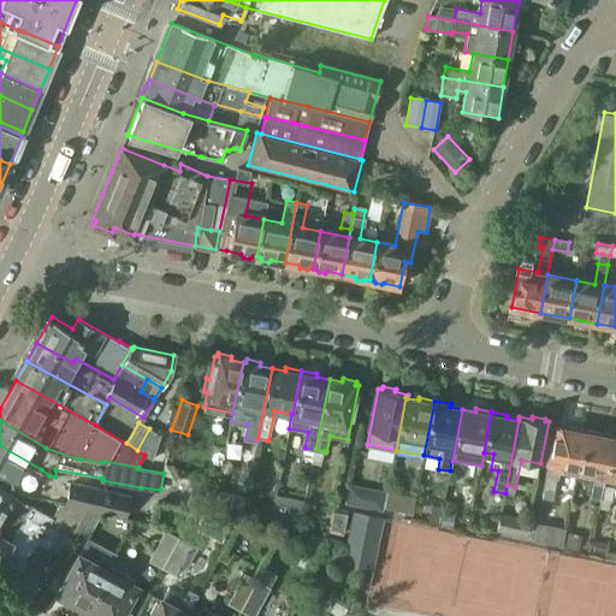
[(560,467),(578,471),(585,432),(557,427),(545,490),(554,491),(557,478),(560,467)]
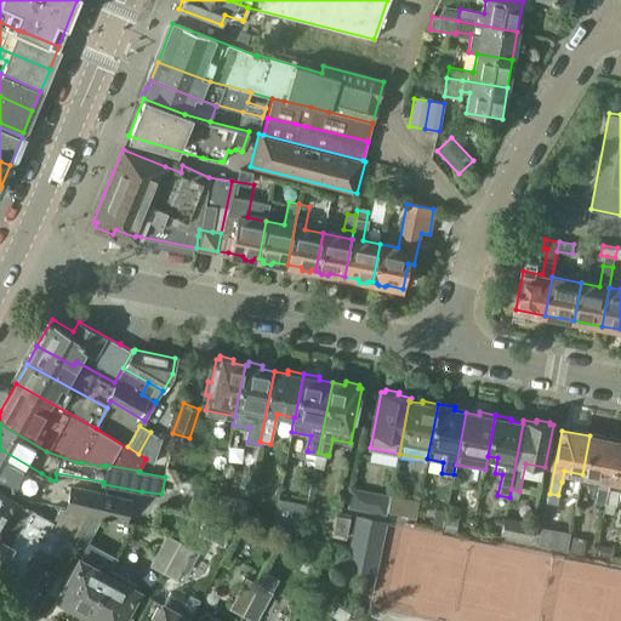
[(138,454),(146,459),(154,463),(161,438),(151,432),(138,454)]
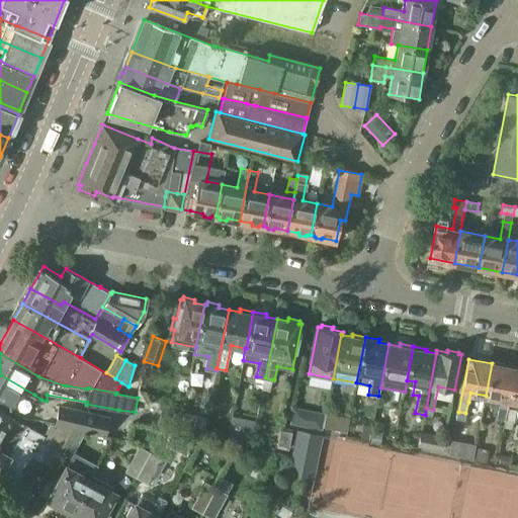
[(505,420),(507,408),(509,400),(516,368),(492,363),(486,396),(500,399),(496,419),(505,420)]
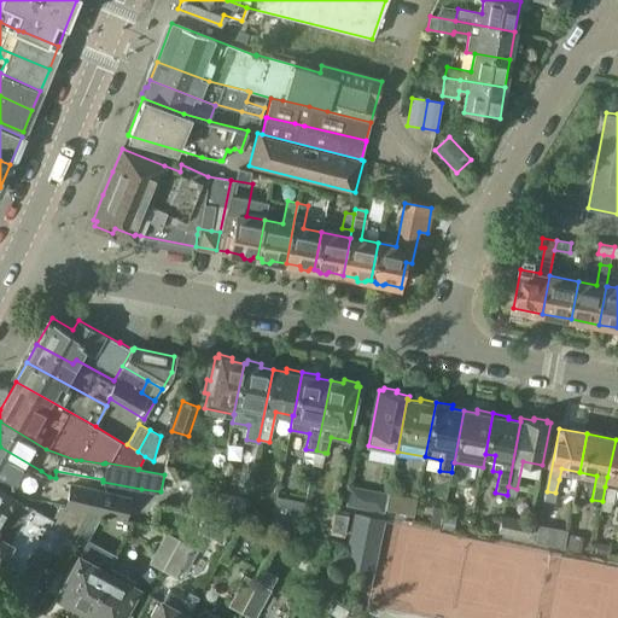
[(617,438),(616,439),(607,477),(617,478),(617,438)]
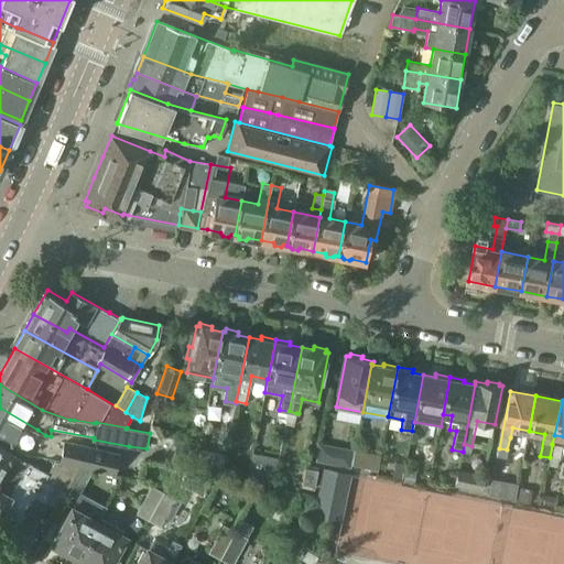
[(38,430),(0,408),(0,432),(21,445),(29,446),(38,430)]
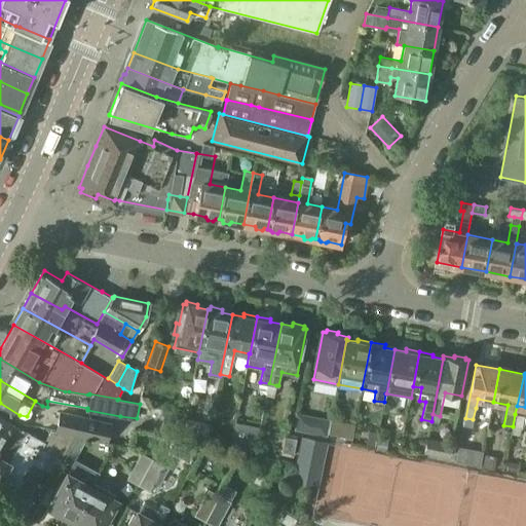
[(269,383),(267,396),(274,397),(276,385),(269,383)]
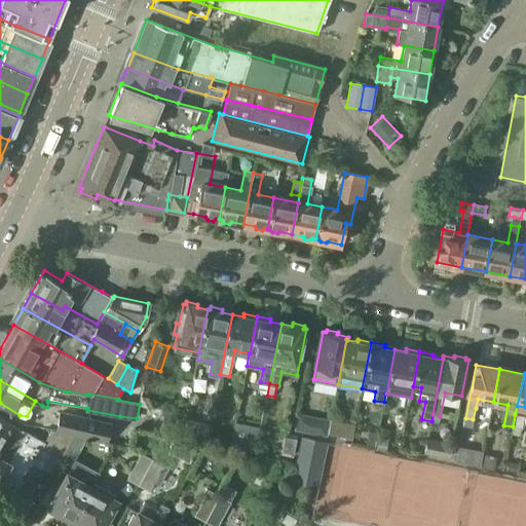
[(74,436),(86,439),(108,444),(112,422),(60,410),(55,430),(54,433),(74,436)]
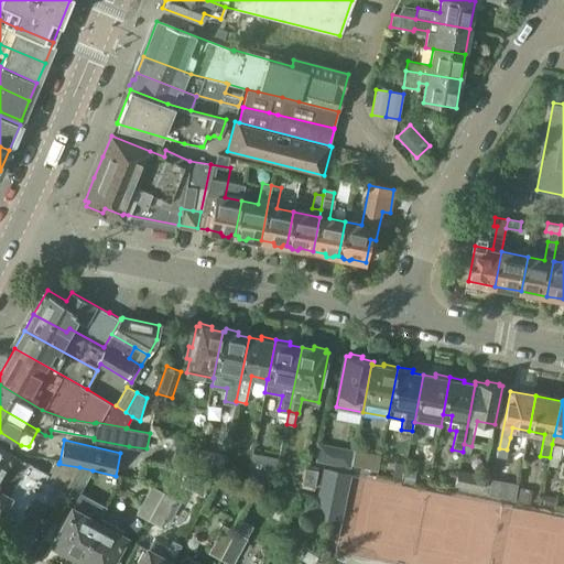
[(193,465),(197,446),(176,441),(172,459),(193,465)]
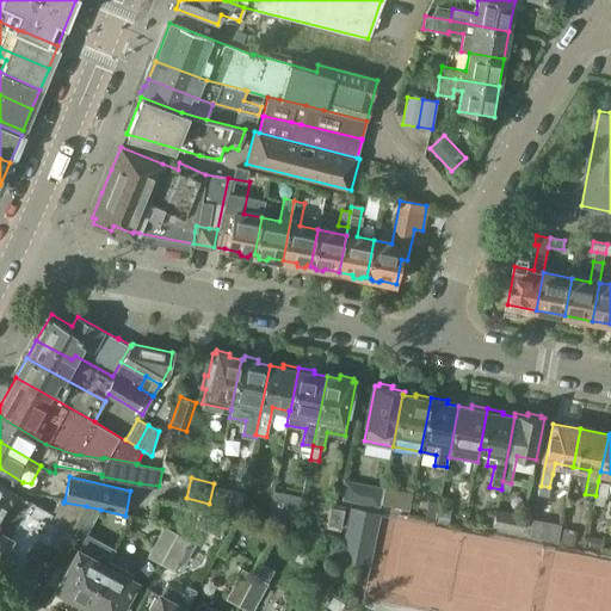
[(609,483),(598,481),(596,495),(594,504),(604,506),(609,483)]
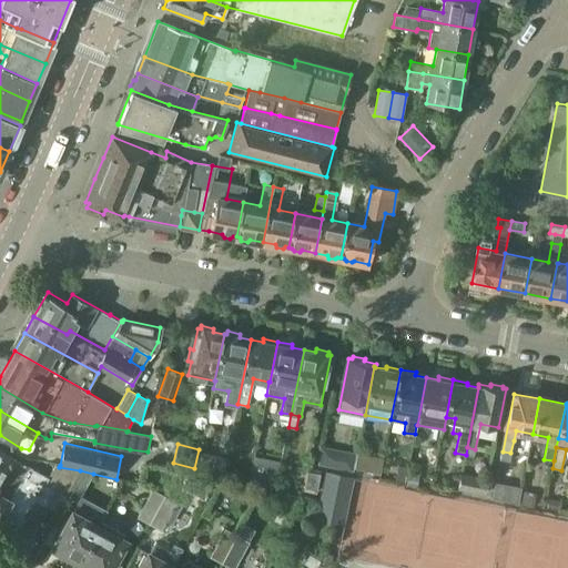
[(0,484),(33,503),(34,500),(44,484),(67,496),(80,470),(59,467),(60,465),(56,464),(48,476),(28,465),(27,466),(0,450),(0,484)]
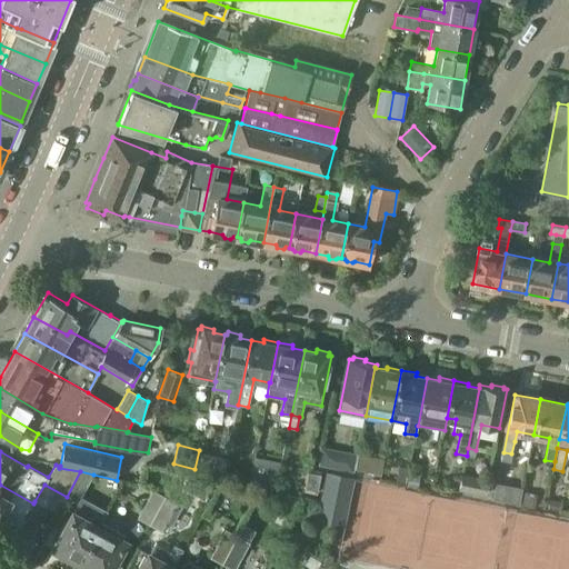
[(356,453),(343,451),(340,468),(352,471),(352,468),(356,453)]
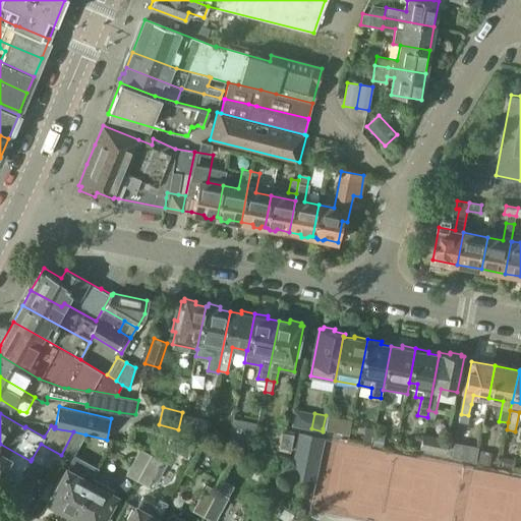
[(194,433),(203,436),(204,432),(206,419),(197,417),(194,433)]
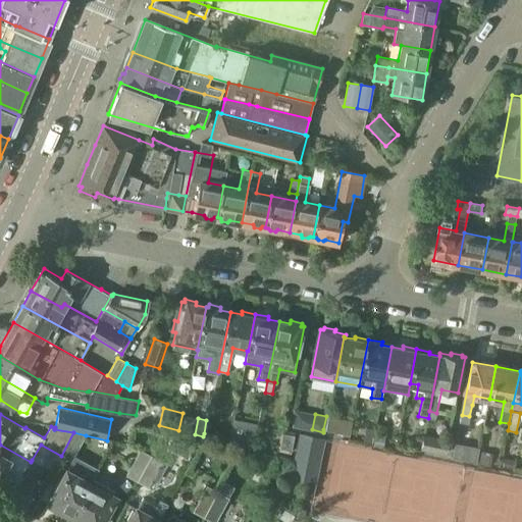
[(340,432),(349,434),(351,420),(343,419),(340,432)]
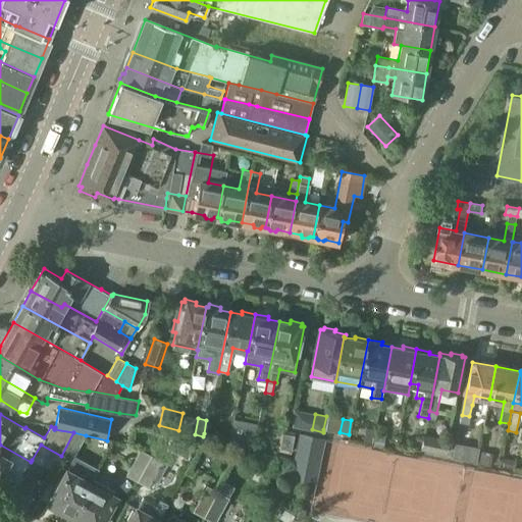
[(258,424),(248,422),(244,441),(254,444),(258,424)]
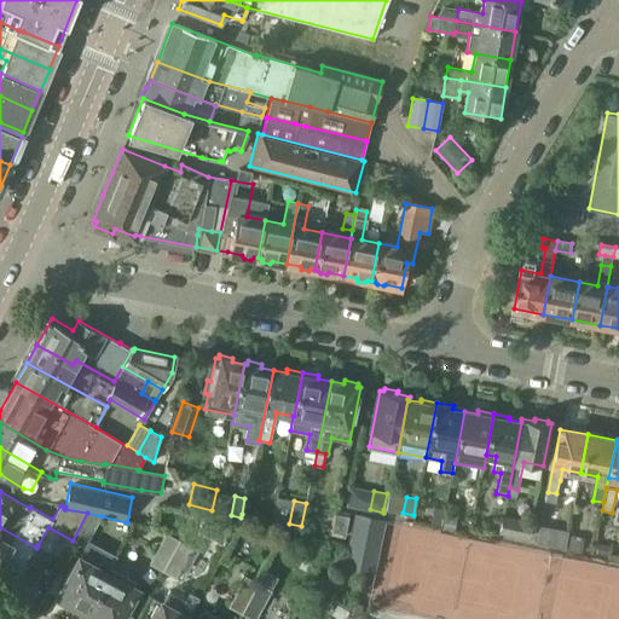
[(434,508),(431,524),(440,525),(444,509),(434,508)]
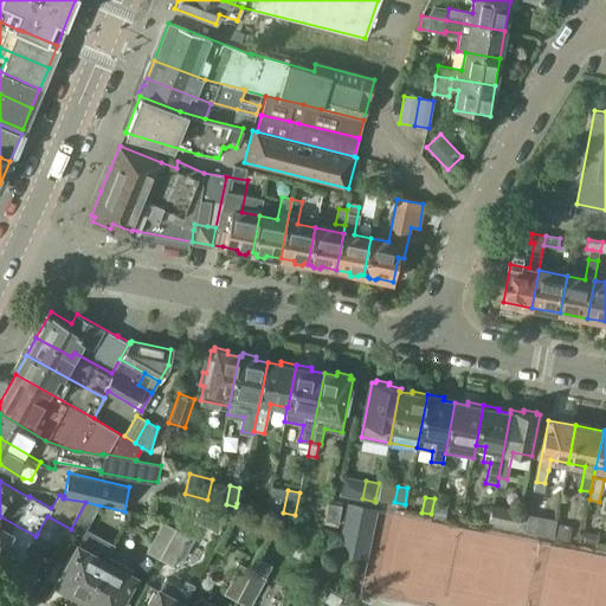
[(328,498),(327,501),(326,502),(322,520),(323,523),(337,527),(342,502),(328,498)]
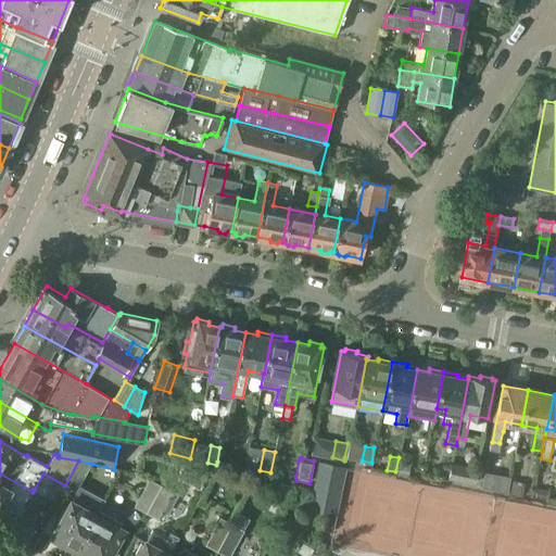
[(72,497),(73,498),(52,535),(78,550),(99,512),(99,510),(105,500),(79,485),(91,464),(78,460),(65,485),(75,491),(72,497)]
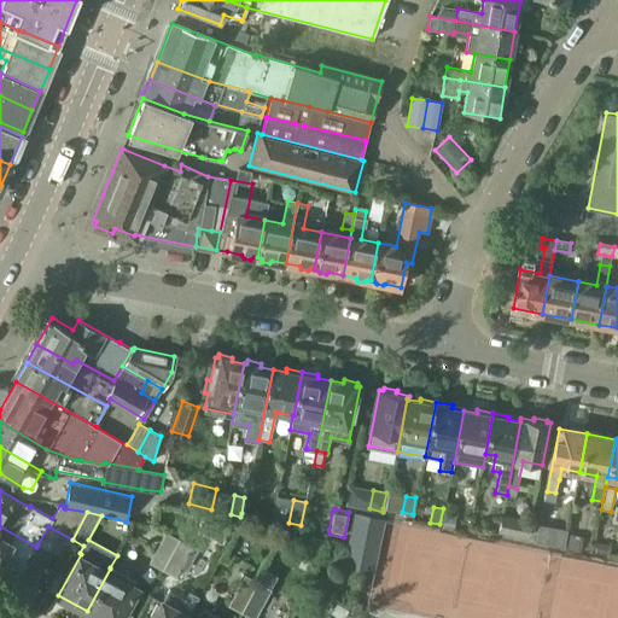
[(372,570),(383,518),(354,513),(344,564),(372,570)]
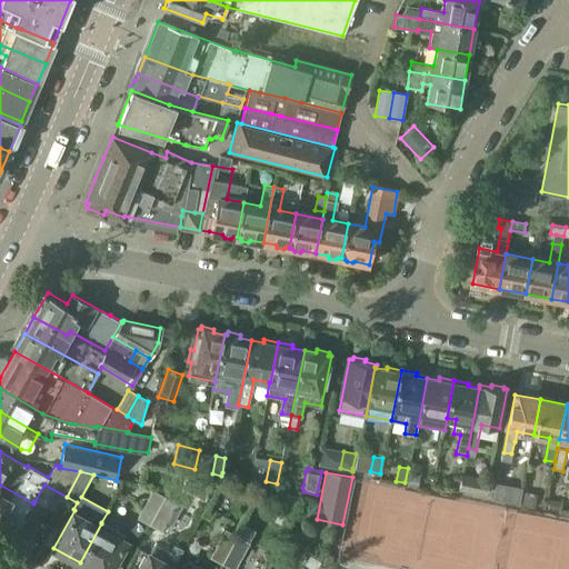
[(407,486),(417,487),(419,475),(409,472),(407,486)]
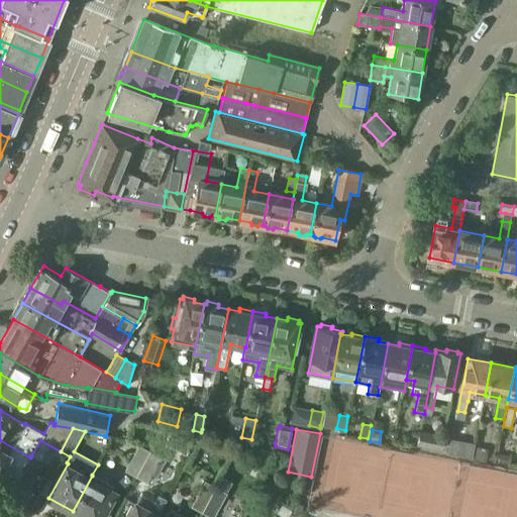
[(441,449),(444,435),(419,431),(417,444),(441,449)]
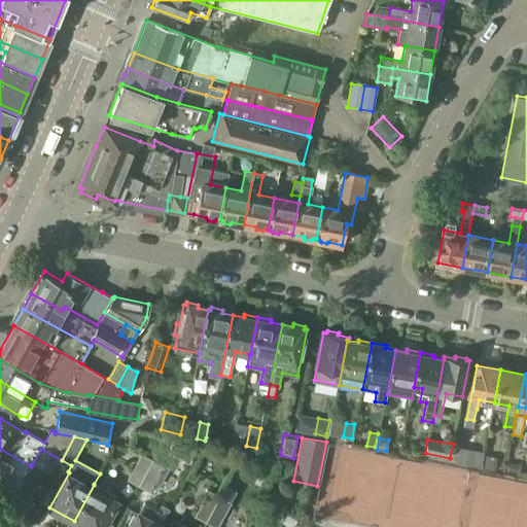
[(44,471),(32,464),(31,466),(0,449),(0,486),(28,501),(44,471)]
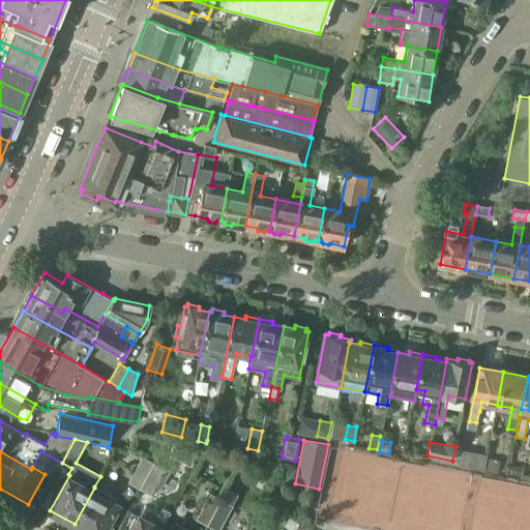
[(487,454),(476,452),(473,467),(483,469),(487,454)]
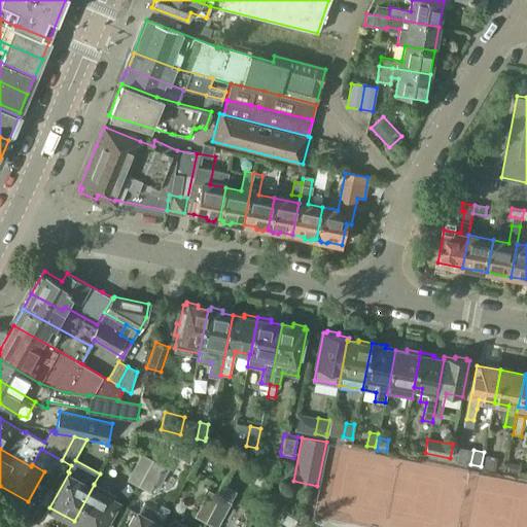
[(139,486),(156,454),(155,454),(155,453),(143,452),(142,454),(141,453),(127,480),(139,486)]
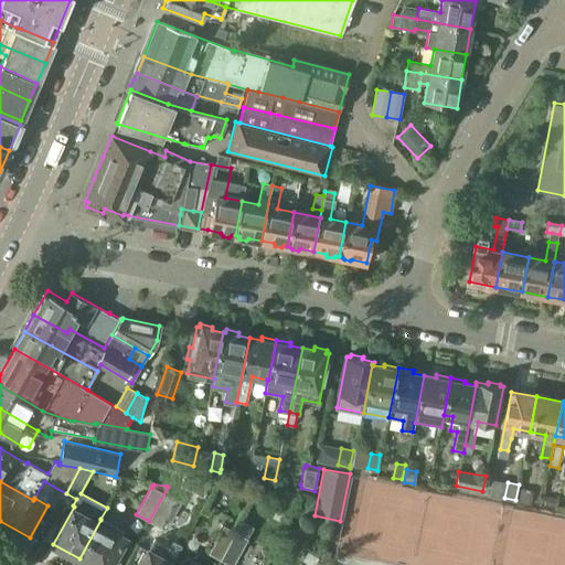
[(149,521),(160,528),(176,500),(180,502),(185,491),(168,487),(149,521)]
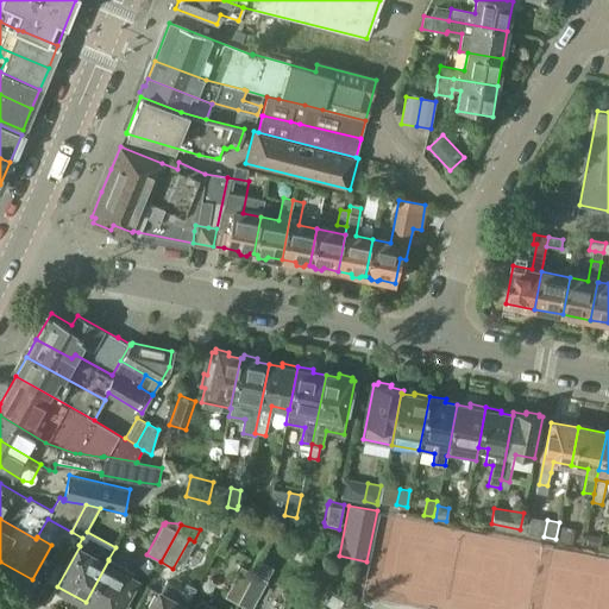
[(556,540),(572,544),(575,529),(559,526),(556,540)]
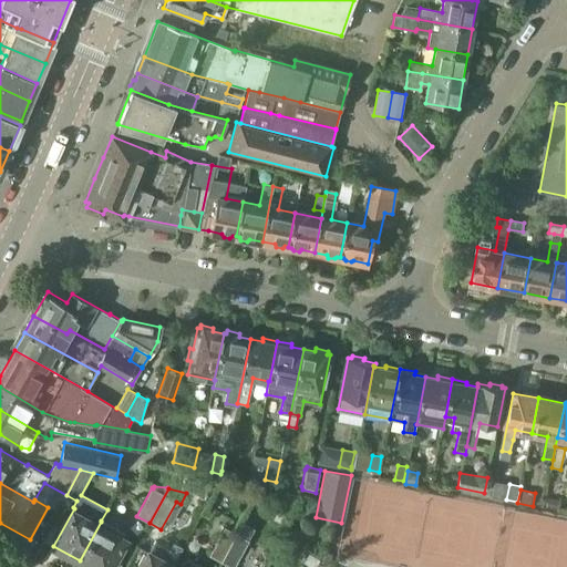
[(557,500),(547,498),(546,507),(556,509),(557,500)]
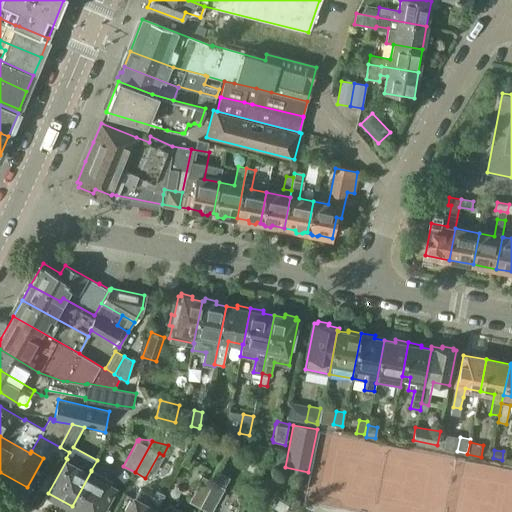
[(91,471),(72,506),(82,511),(99,511),(115,484),(91,471)]
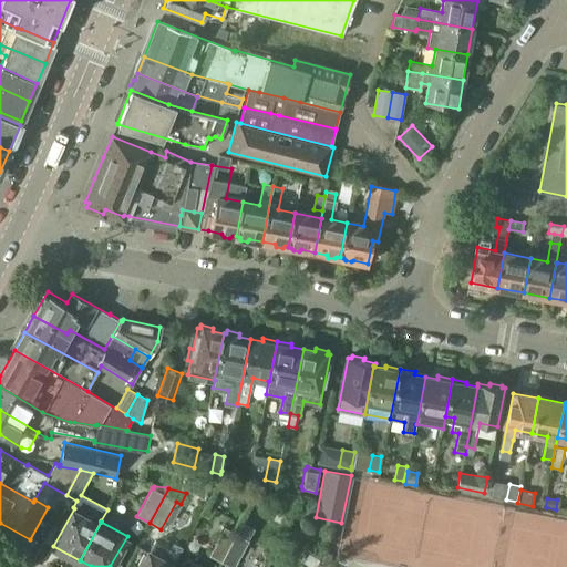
[(223,562),(233,544),(237,535),(225,528),(210,555),(223,562)]
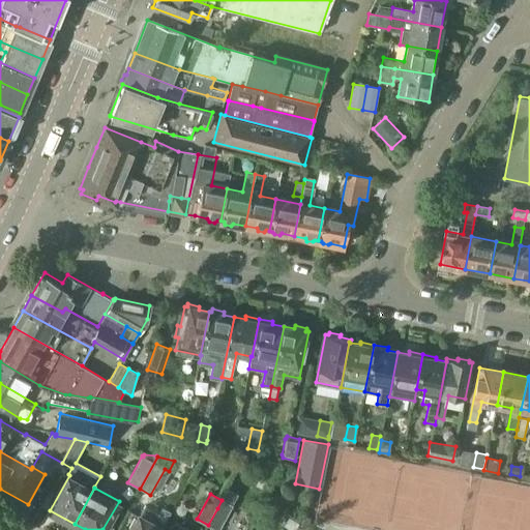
[(208,525),(216,529),(217,529),(232,505),(222,500),(217,508),(208,525)]
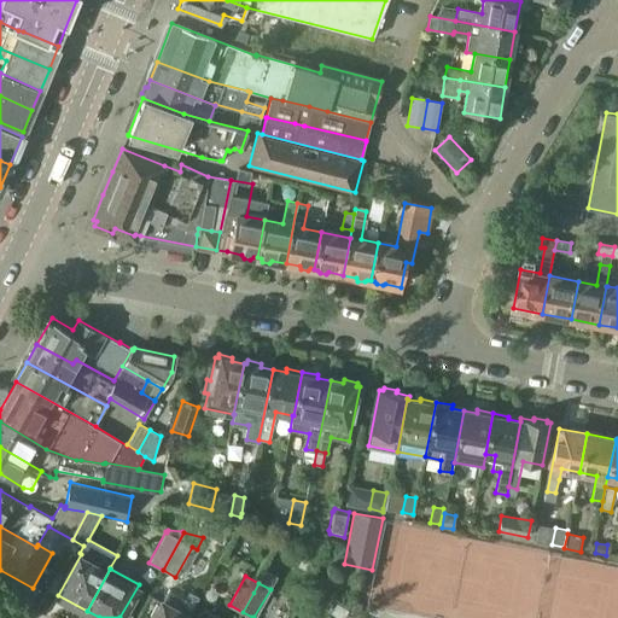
[(169,590),(162,602),(152,617),(187,617),(188,617),(191,611),(199,596),(188,590),(185,599),(169,590)]
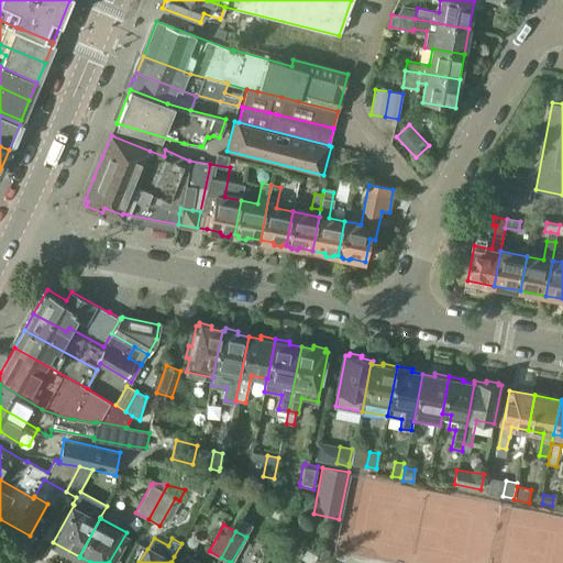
[(307,549),(300,561),(299,561),(297,562),(312,562),(316,558),(317,555),(307,549)]
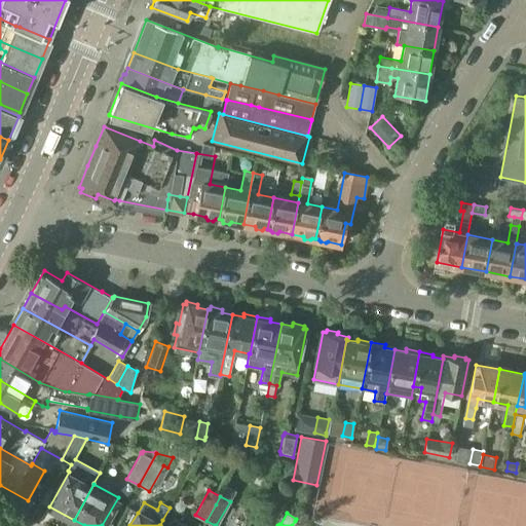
All buildings are outlined.
